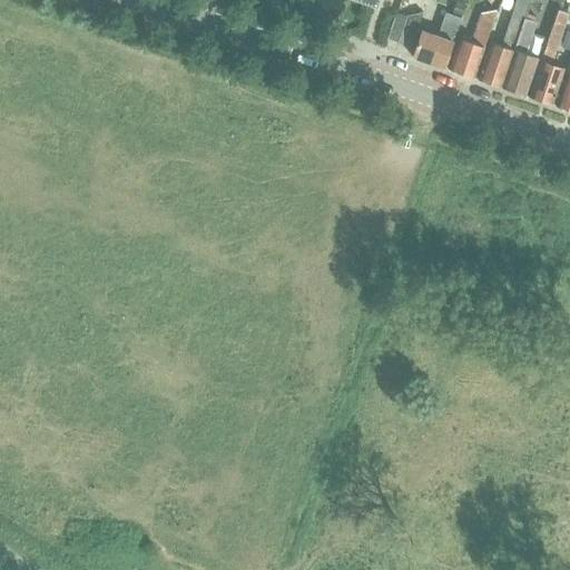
[(479,80),(501,88),(524,20),(530,0),(516,0),(503,39),(505,40),(503,47),(491,42),(479,80)]
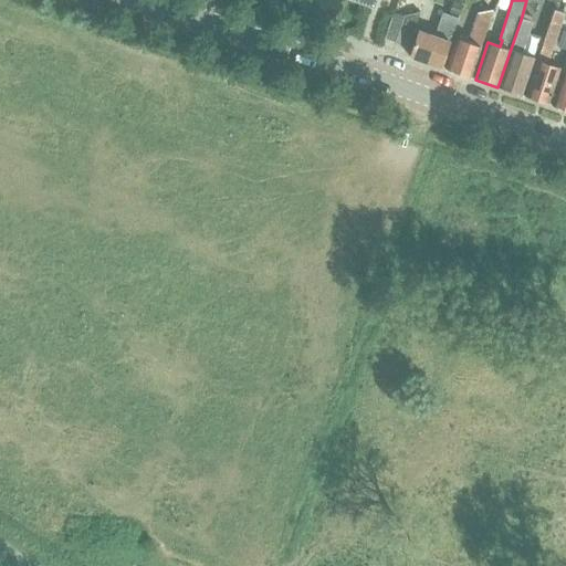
[(565,11),(555,8),(551,20),(524,96),(547,104),(561,67),(549,63),(565,14),(565,11)]
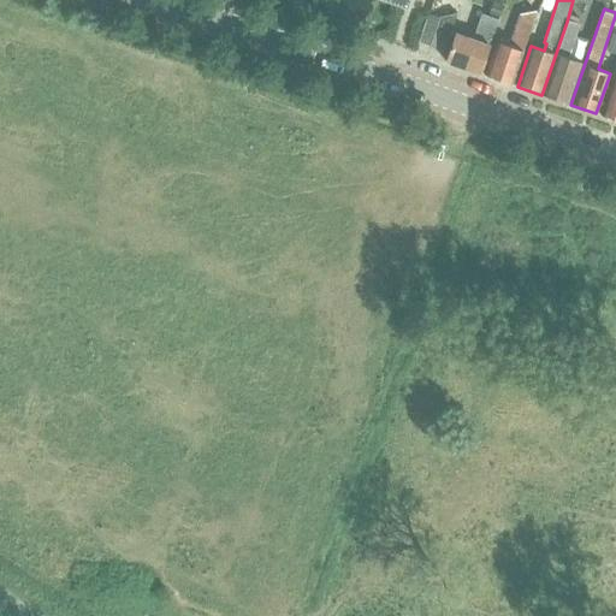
[(537,12),(522,16),(511,47),(498,42),(486,76),(511,84),(537,12)]
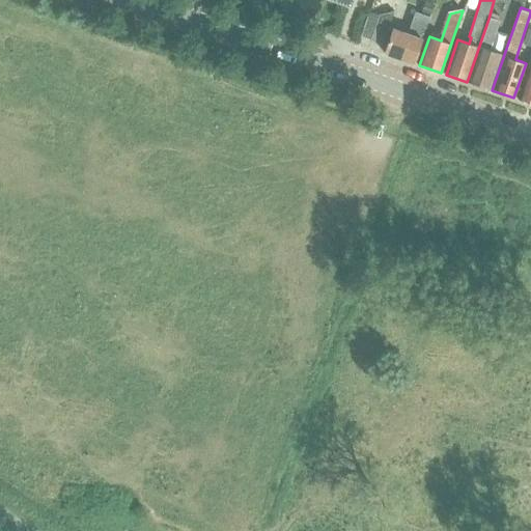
[(370,39),(382,44),(393,12),(379,16),(370,39)]
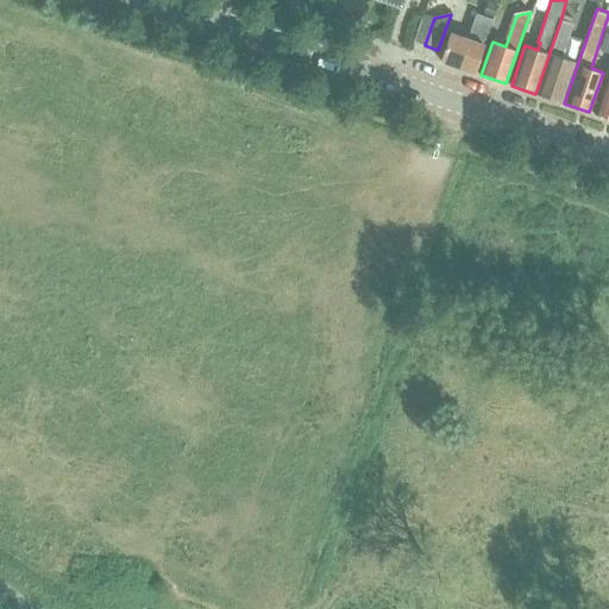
[(473,73),(493,19),(476,14),(466,39),(450,33),(440,61),(473,73)]
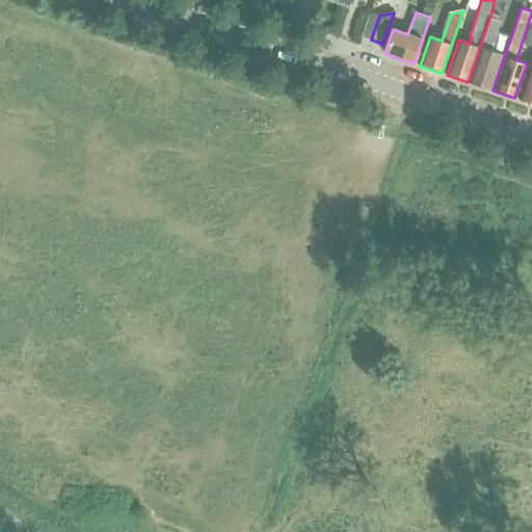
[(489,19),(468,82),(487,88),(506,36),(497,33),(500,22),(489,19)]
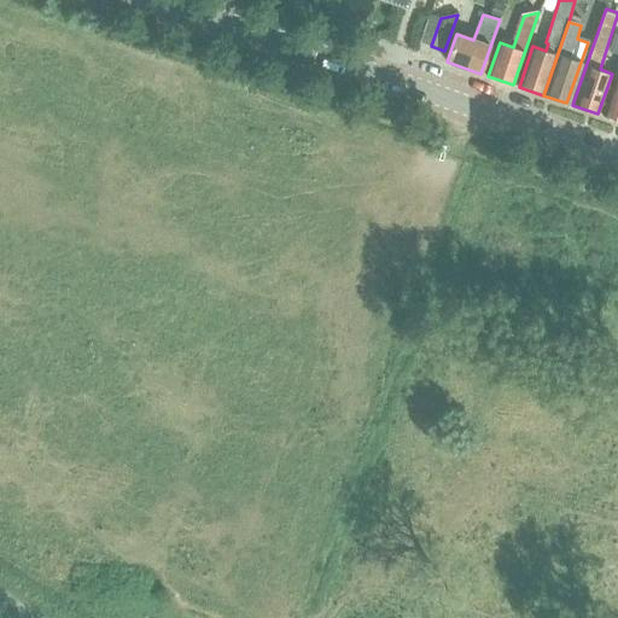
[(617,68),(602,115),(617,120),(617,68)]
